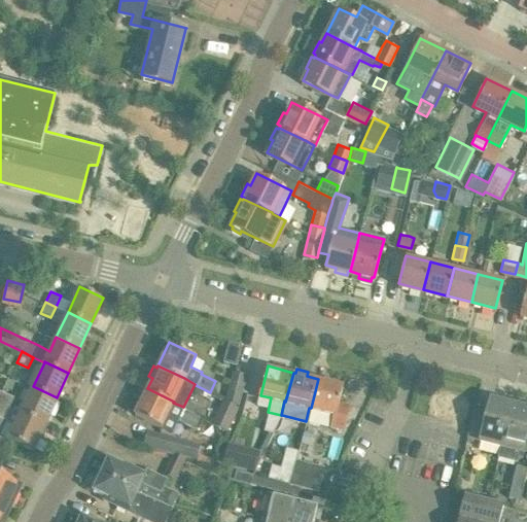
[(225,398),(238,402),(243,382),(232,379),(225,398)]
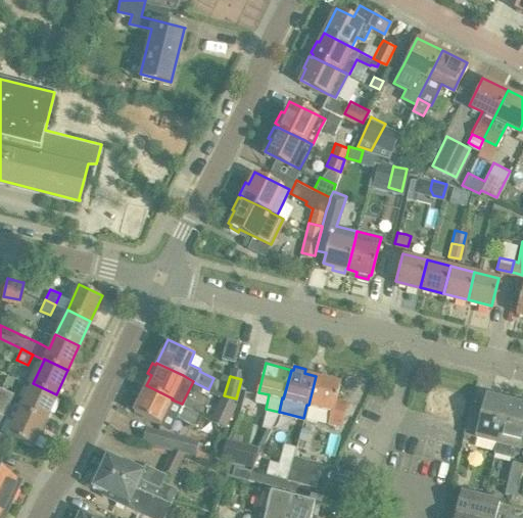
[(330,410),(327,421),(340,424),(346,399),(338,397),(341,382),(316,376),(308,405),(330,410)]
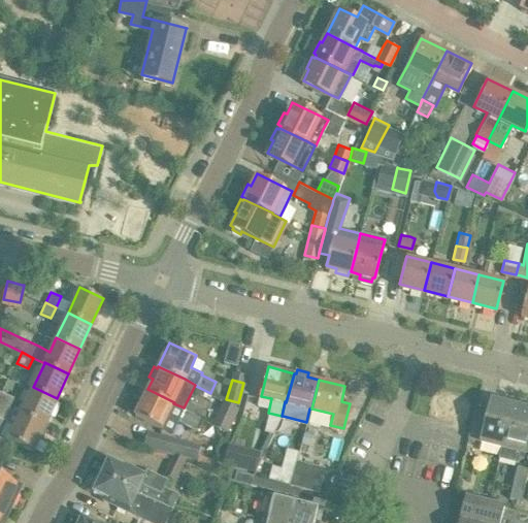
[(33,387),(22,412),(45,423),(57,398),(33,387)]
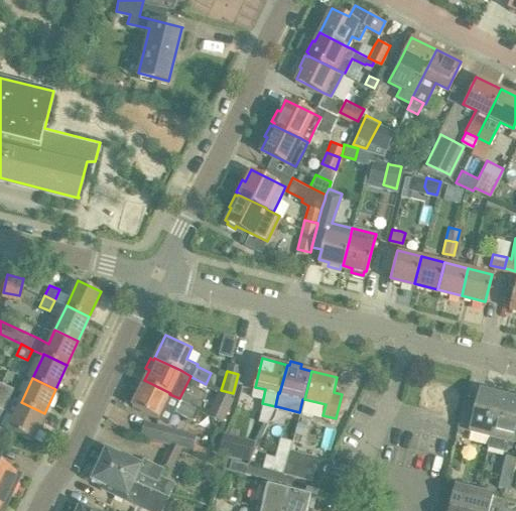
[(14,386),(0,380),(0,392),(9,397),(14,386)]
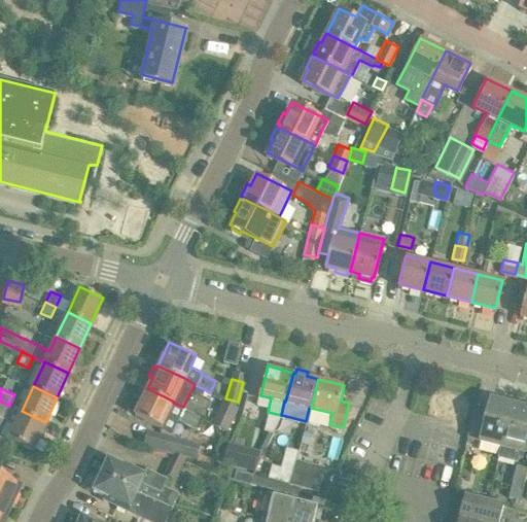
[(163,425),(173,403),(174,402),(147,388),(136,413),(163,425)]
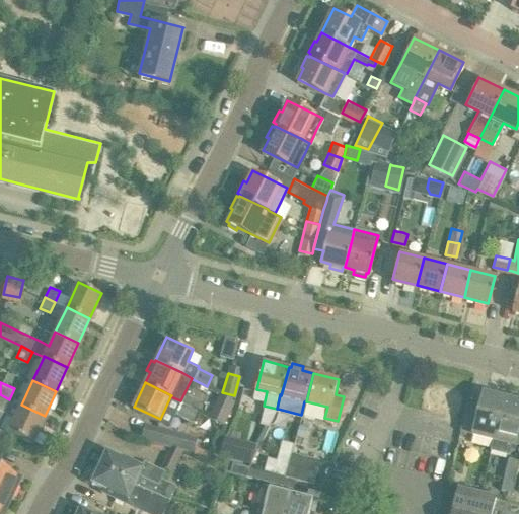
[(460,429),(493,437),(504,392),(492,389),(491,392),(482,390),(476,408),(465,405),(460,429)]
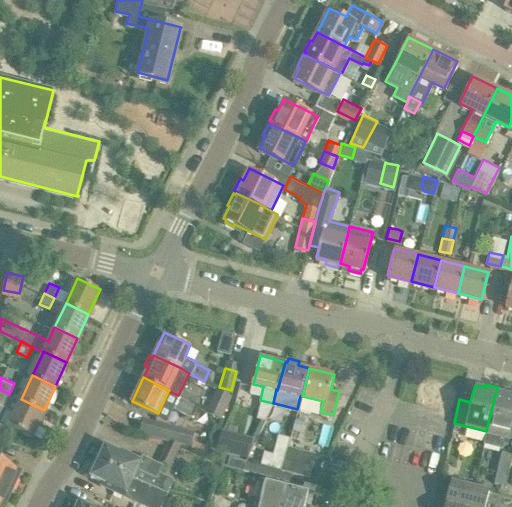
[(205,409),(221,417),(230,399),(232,394),(217,386),(205,409)]
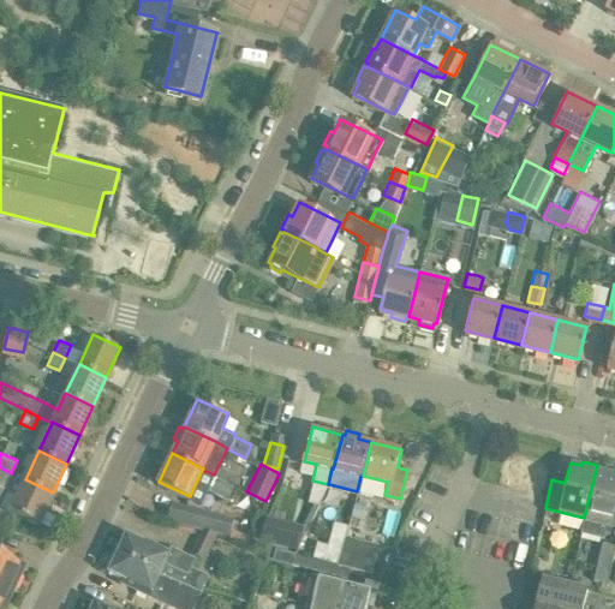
[(613,469),(597,465),(584,518),(580,530),(602,536),(610,531),(611,525),(614,525),(614,518),(614,473),(611,473),(613,469)]
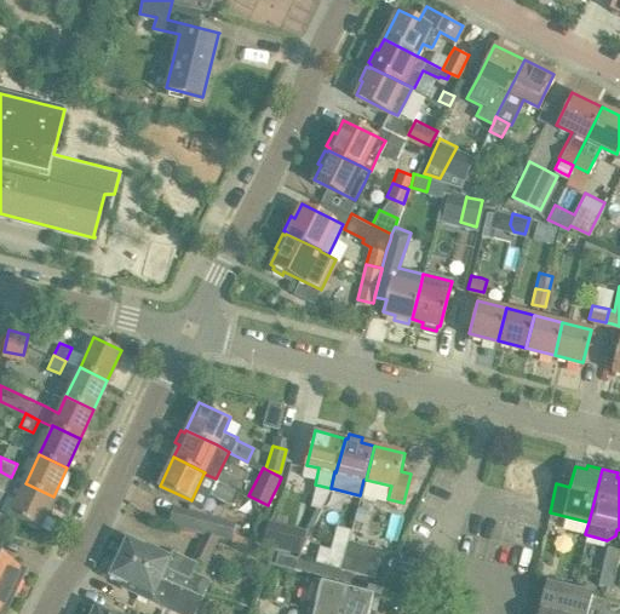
[(0,487),(19,497),(11,514),(39,527),(53,497),(26,483),(11,477),(0,471),(0,487)]
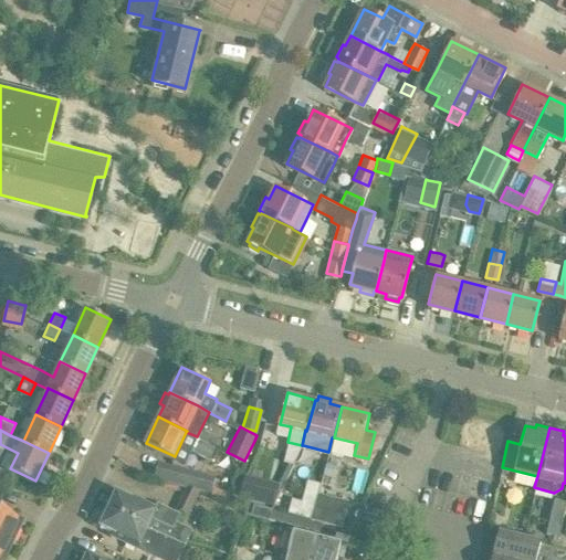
[(209,457),(215,445),(216,444),(198,435),(191,450),(209,457)]
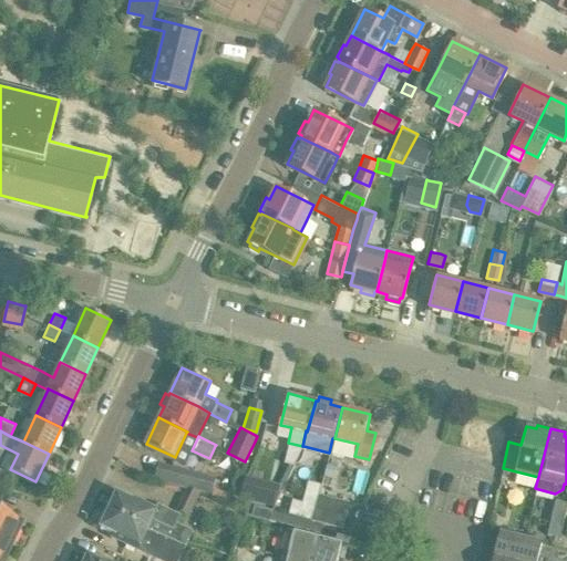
[(336,461),(328,459),(325,473),(331,475),(336,461)]
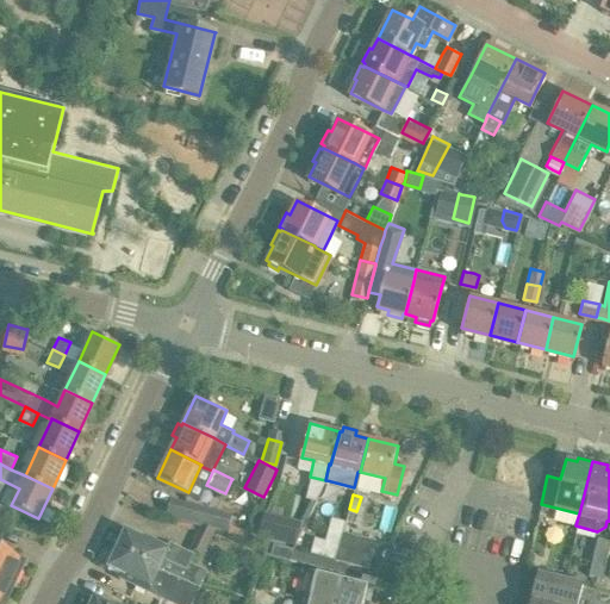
[(167,512),(228,529),(228,530),(247,535),(248,527),(230,522),(232,512),(170,496),(167,512)]
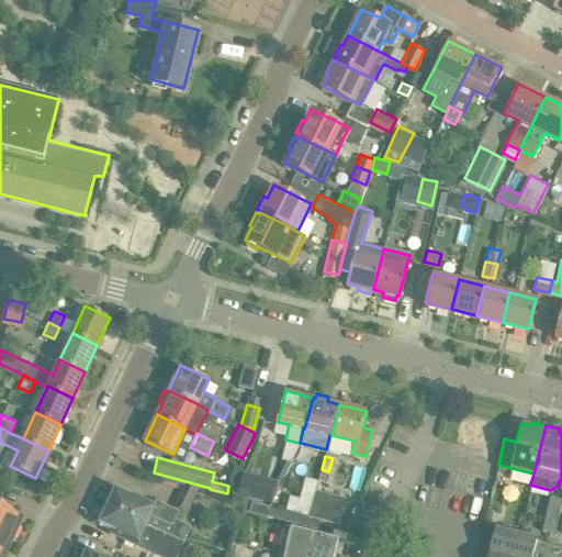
[(272,500),(277,480),(243,471),(237,490),(272,500)]
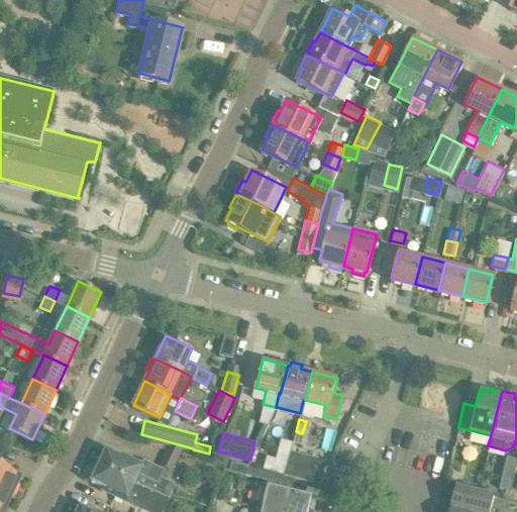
[(172,469),(182,446),(172,443),(162,465),(172,469)]
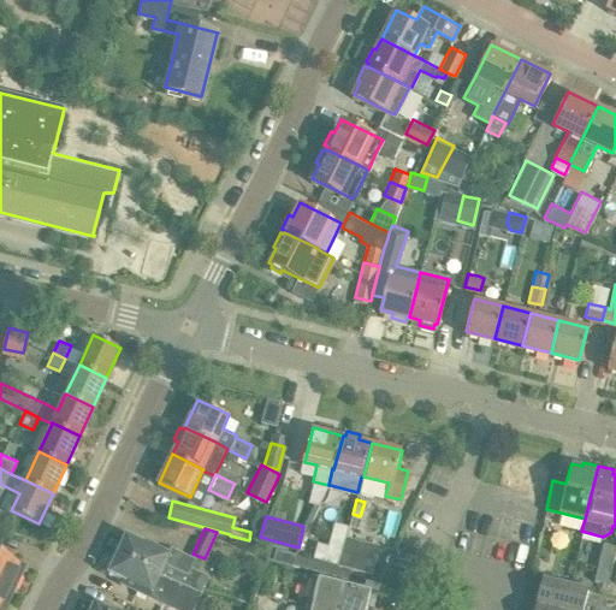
[(172,545),(170,550),(142,537),(141,539),(128,533),(118,552),(201,591),(209,574),(193,566),(196,557),(172,545)]
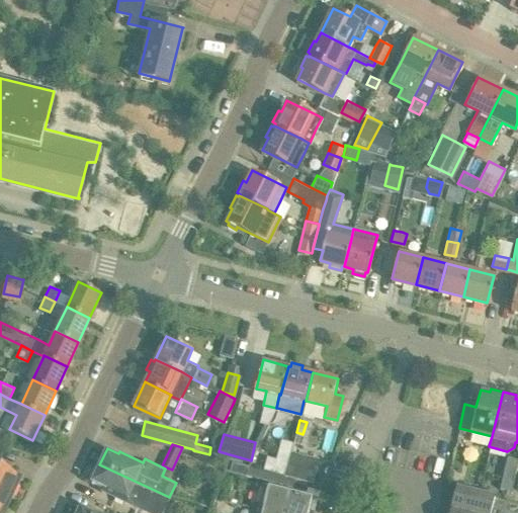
[(313,481),(316,466),(319,456),(290,449),(287,459),(284,474),(313,481)]
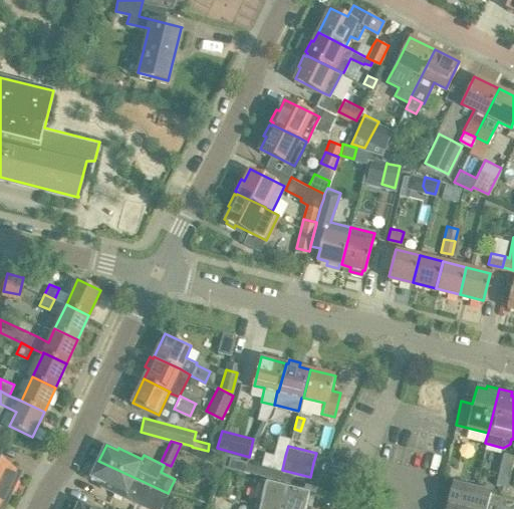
[(265,451),(260,465),(282,471),(282,470),(285,456),(265,451)]
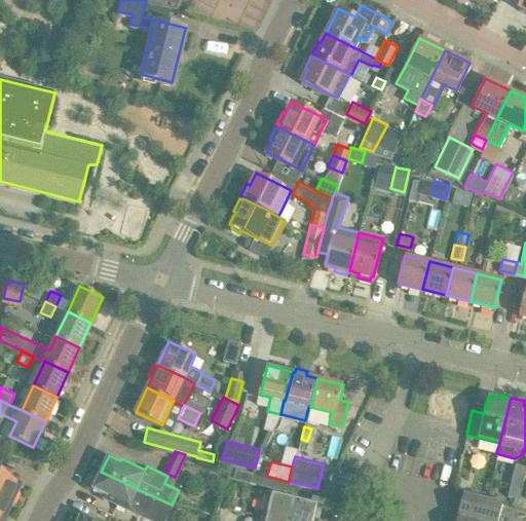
[(512,479),(523,481),(522,480),(525,466),(521,463),(515,461),(511,478),(512,479)]
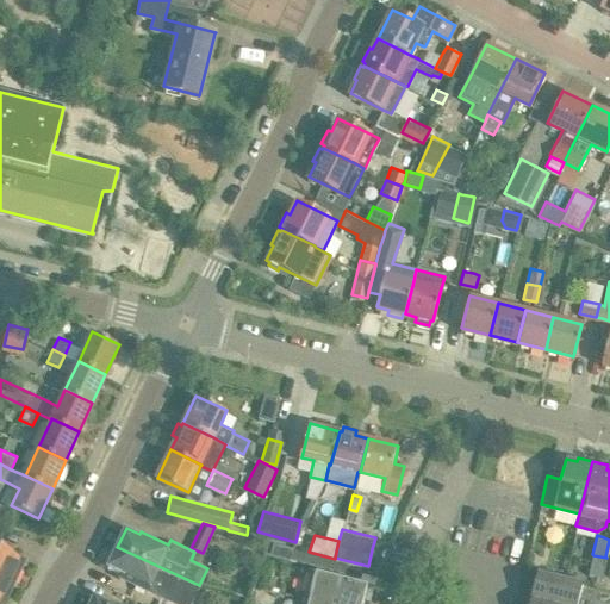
[(288,556),(291,546),(273,541),(271,553),(288,556)]
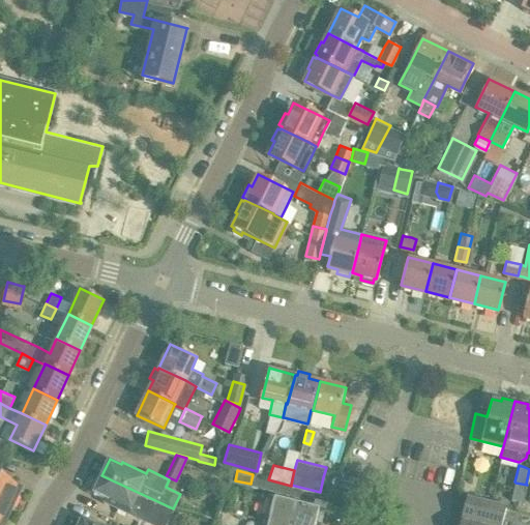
[(0,497),(9,502),(16,490),(12,488),(16,480),(0,472),(0,497)]
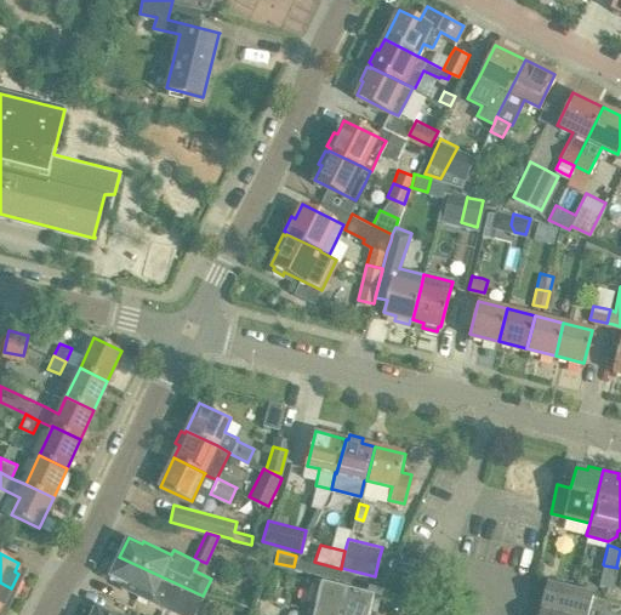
[(193,614),(203,596),(119,557),(110,576),(124,582),(123,585),(152,598),(151,601),(183,614),(193,614)]
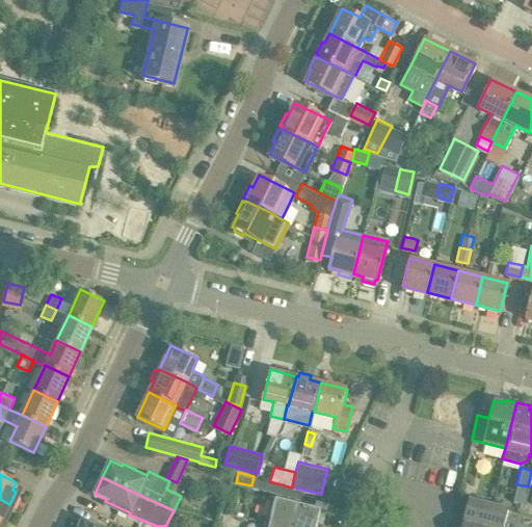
[(269,481),(256,478),(254,486),(301,499),(303,491),(292,488),(269,481)]
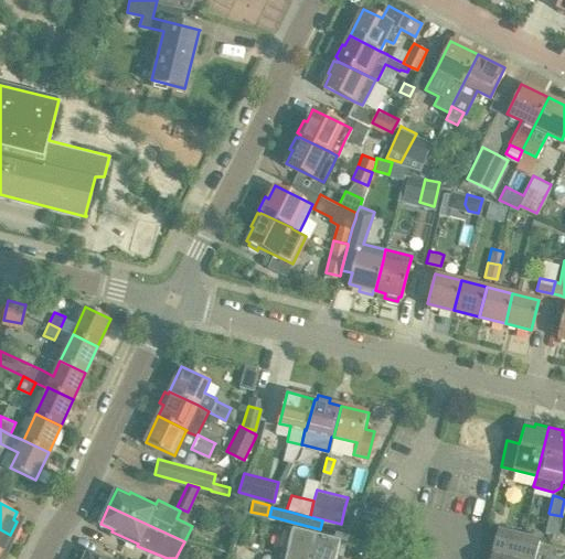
[(562,516),(550,514),(545,529),(551,530),(551,531),(557,533),(562,516)]
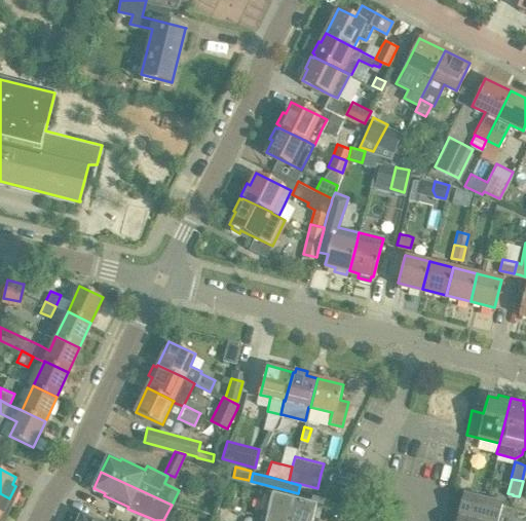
[(260,520),(312,520),(316,505),(337,510),(338,503),(317,498),(316,504),(268,491),(260,520)]
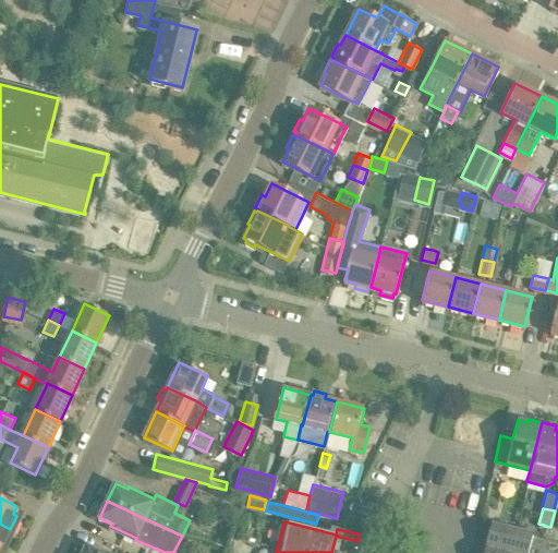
[(493,523),(486,547),(511,552),(528,552),(533,532),(493,523)]
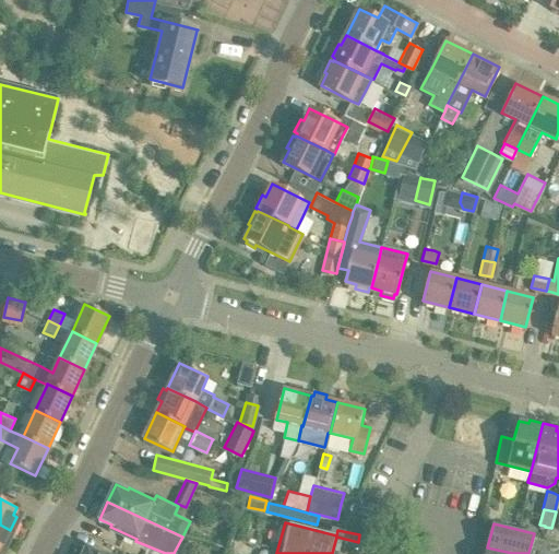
[(4,542),(10,530),(0,525),(0,542),(1,541),(4,542)]
